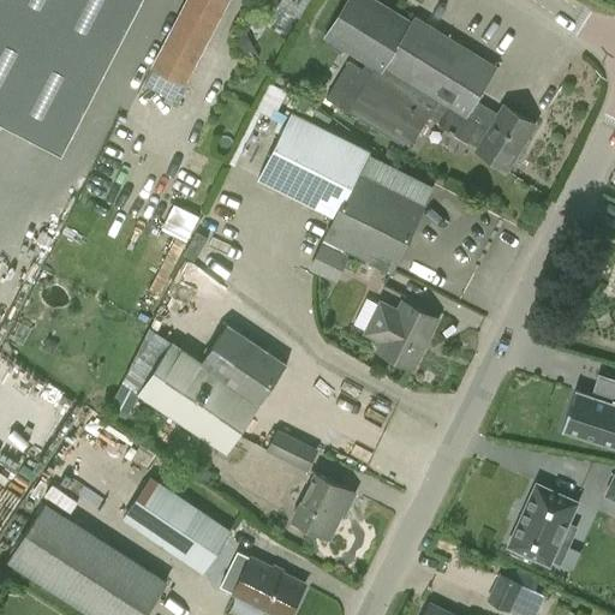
[(0,0),(0,120),(64,154),(142,0),(0,0)]
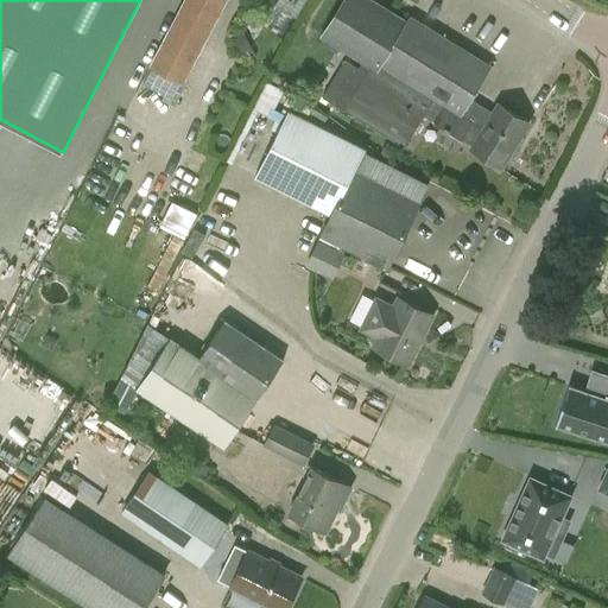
[(185,82),(227,0),(183,0),(150,64),(185,82)]
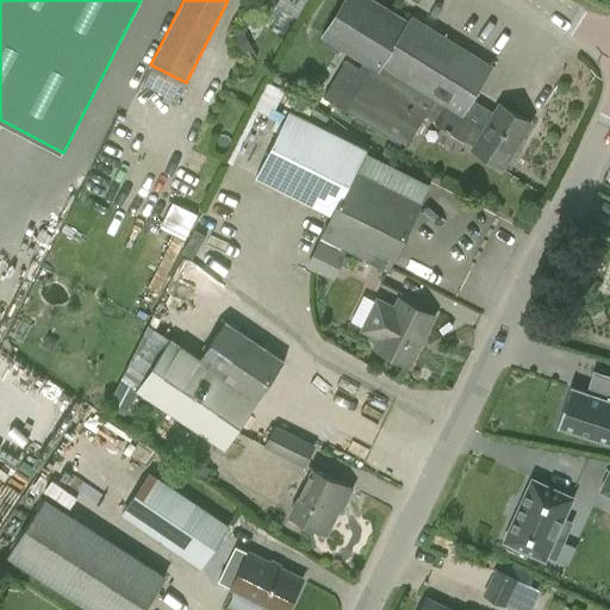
[(405,147),(425,116),(475,145),(473,149),(504,168),(531,124),(500,105),(486,129),(464,116),(493,67),(412,16),(410,20),(377,0),(344,0),(321,37),(362,62),(361,67),(347,58),(323,98),(405,147)]
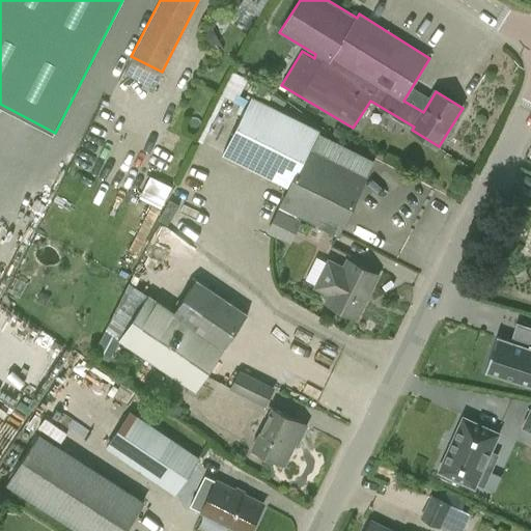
[(291,188),(279,206),(339,236),(368,177),(312,148),(319,130),(252,95),(223,155),(291,188)]
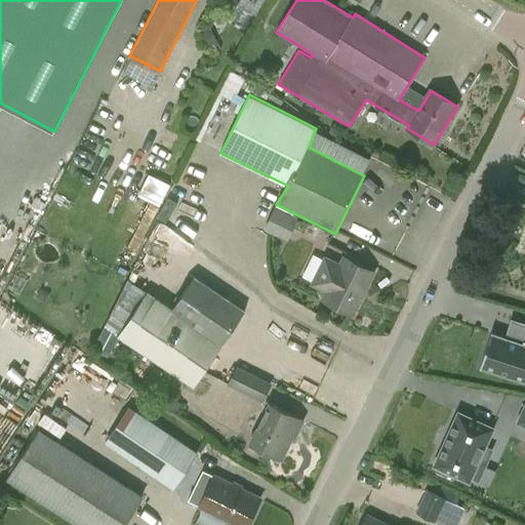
[(139,195),(160,204),(170,183),(149,172),(139,195)]
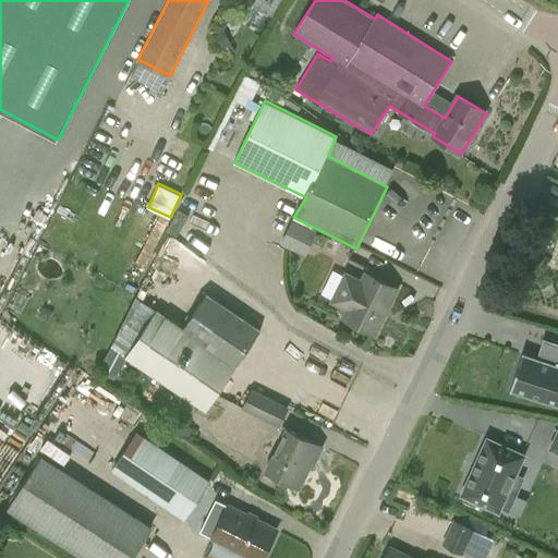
[(306,252),(316,232),(312,231),(292,220),(282,240),(306,252)]
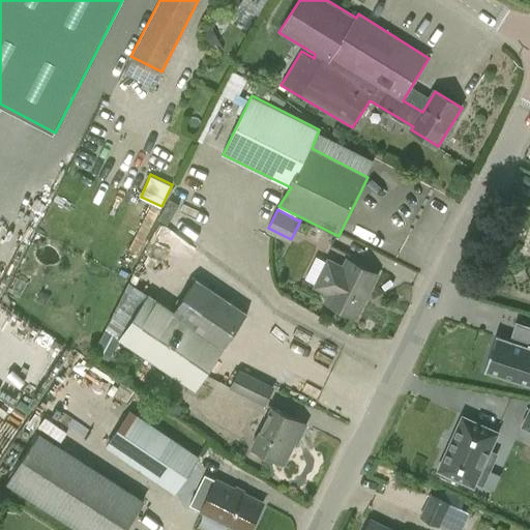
[(348,259),(344,266),(328,261),(315,288),(329,296),(326,302),(357,318),(378,275),(348,259)]
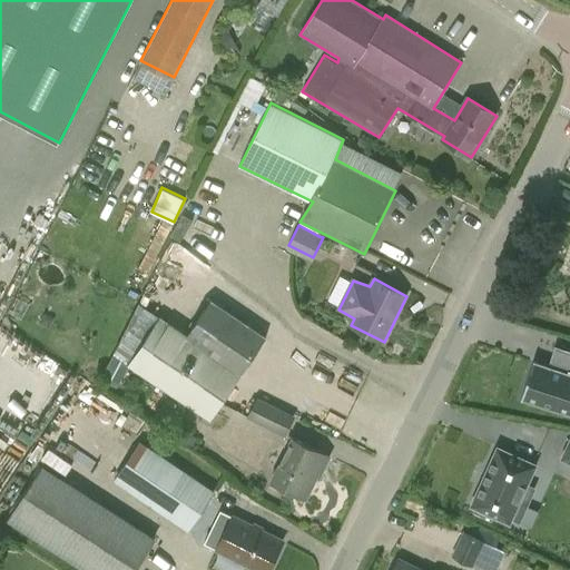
[(117,386),(129,366),(210,420),(242,375),(266,336),(212,300),(187,335),(160,316),(140,303),(101,377),(117,386)]
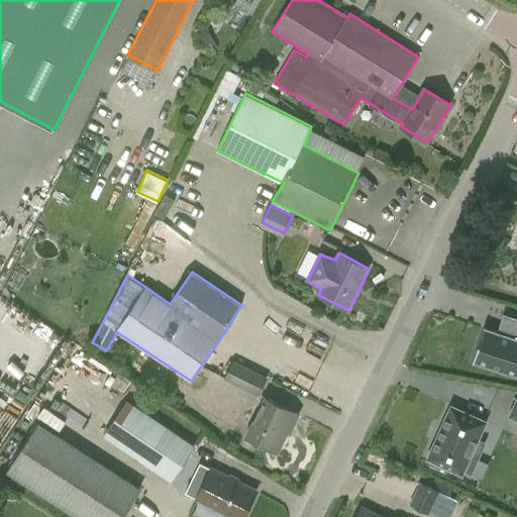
[(516,319),(506,316),(500,333),(485,328),(474,362),(516,376),(516,319)]
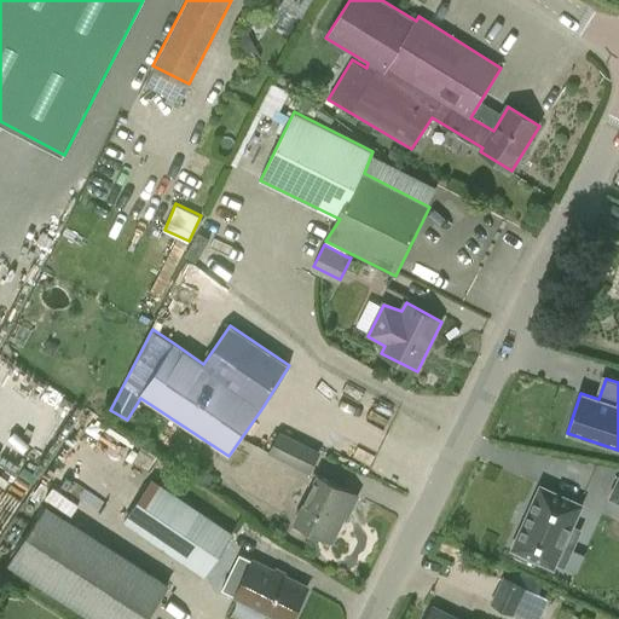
[(310,473),(320,451),(279,431),(268,452),(310,473)]
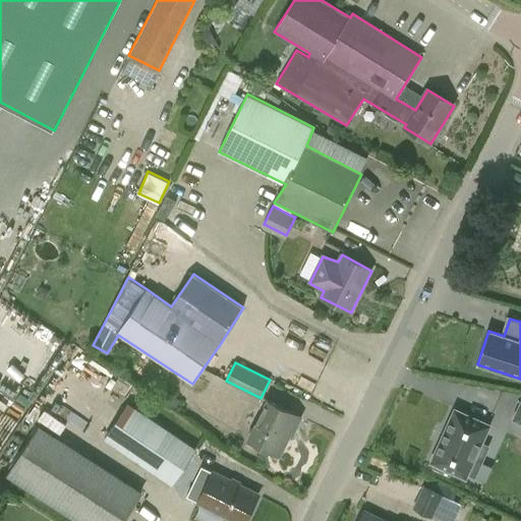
[(520,400),(512,419),(520,423),(520,400)]
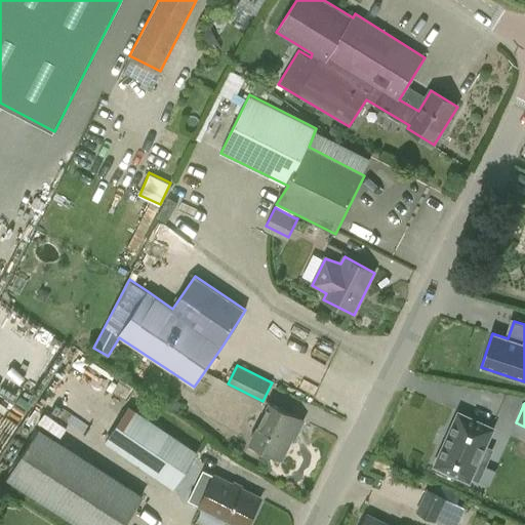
[(296,417),(270,405),(250,443),(283,457),(292,437),(289,435),(296,417)]
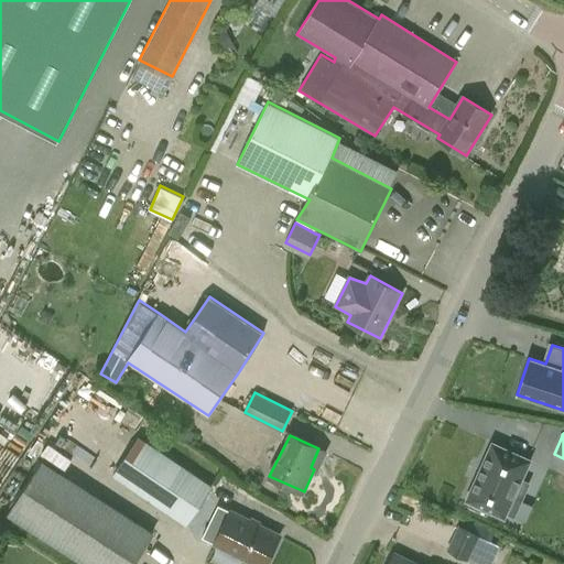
[(187,525),(214,487),(143,440),(114,475),(187,525)]
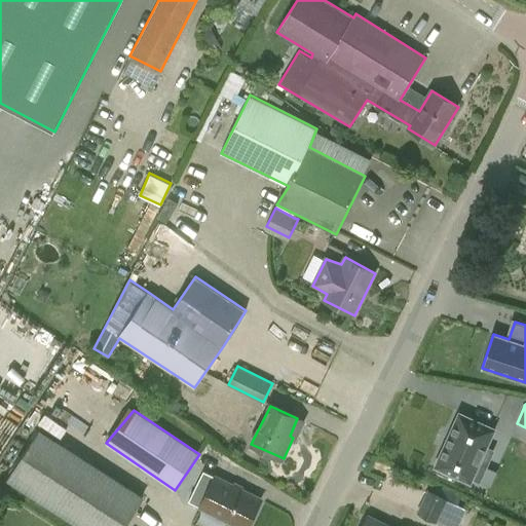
[(458,412),(434,467),(438,470),(437,473),(454,481),(455,477),(471,484),(473,480),(480,483),(495,450),(488,447),(496,428),(458,412)]
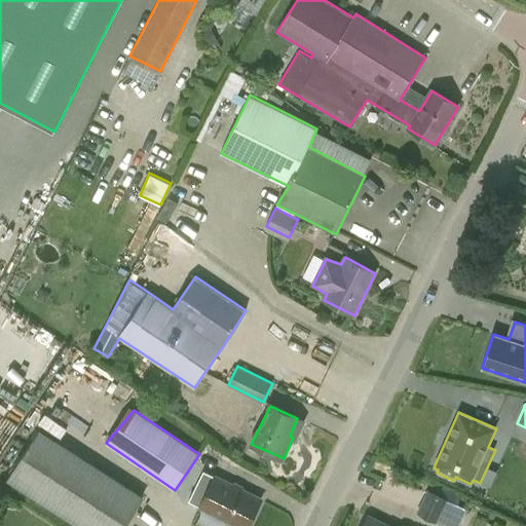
[(37,419),(0,475),(0,478),(73,525),(158,525),(161,522),(147,490),(37,419)]
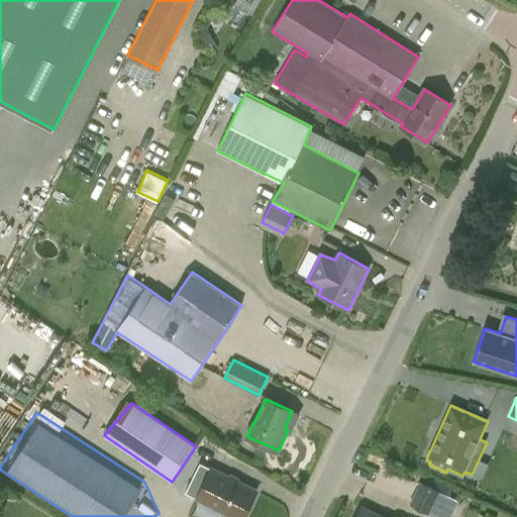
[(199,500),(232,516),(240,516),(254,490),(214,470),(199,500)]
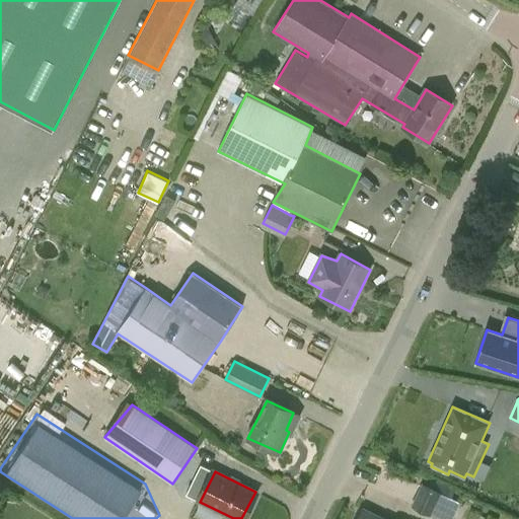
[(423,483),(412,505),(440,518),(451,518),(460,502),(423,483)]
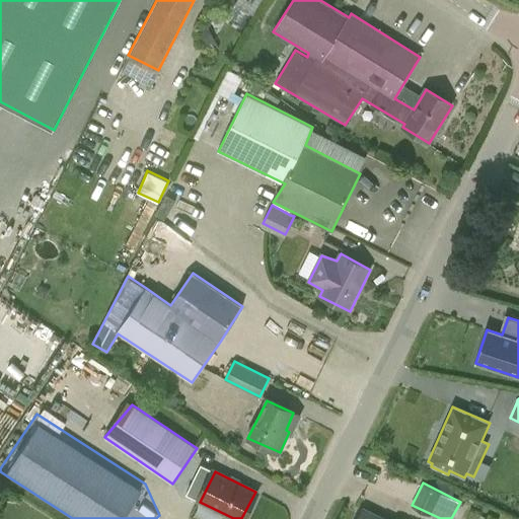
[(382,518),(364,509),(358,518),(382,518)]
